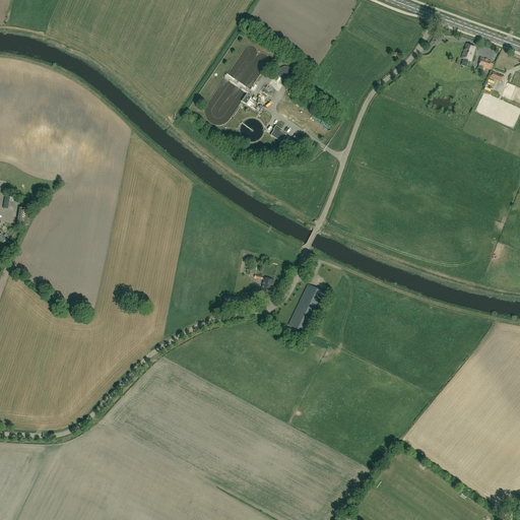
[(479,56),(473,55),(476,48),(466,44),(461,58),(471,62),(471,60),(477,62),(479,56)]
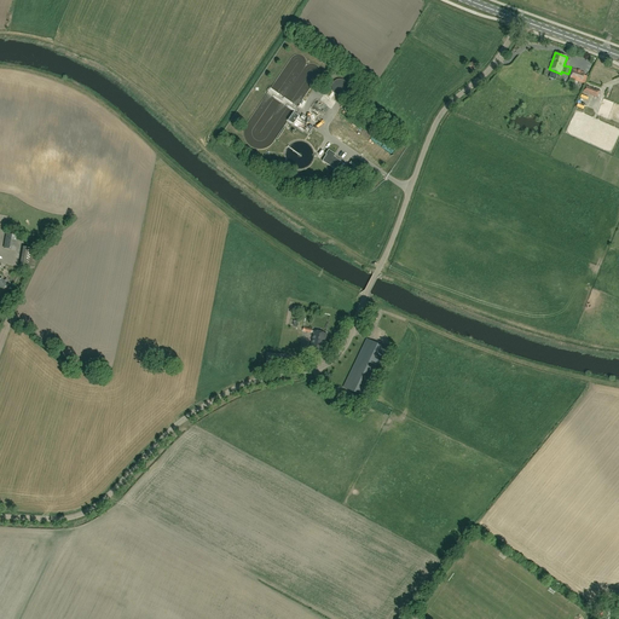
[(585,85),(588,77),(584,76),(584,74),(572,69),(570,77),(576,79),(574,81),(585,85)]
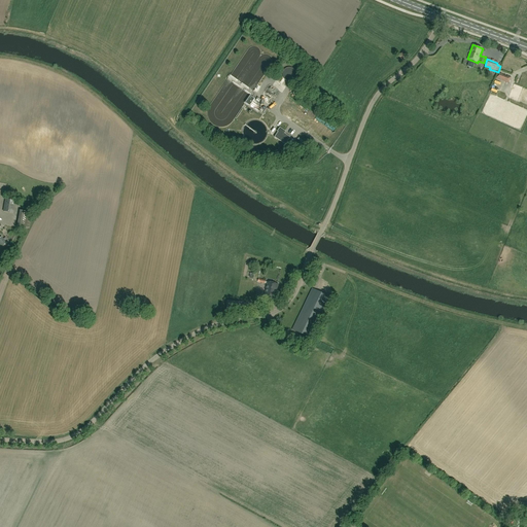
[(507,76),(502,74),(498,73),(496,78),(508,83),(511,76),(507,75),(507,76)]
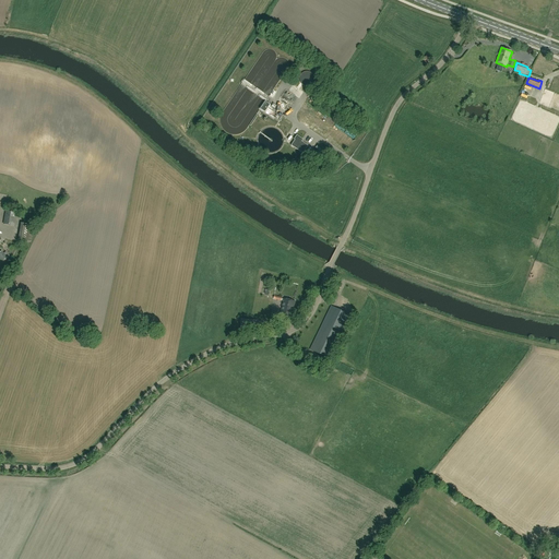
[(265,102),(260,109),(270,116),(273,118),(274,117),(280,120),(282,117),(268,108),(270,105),(265,102)]
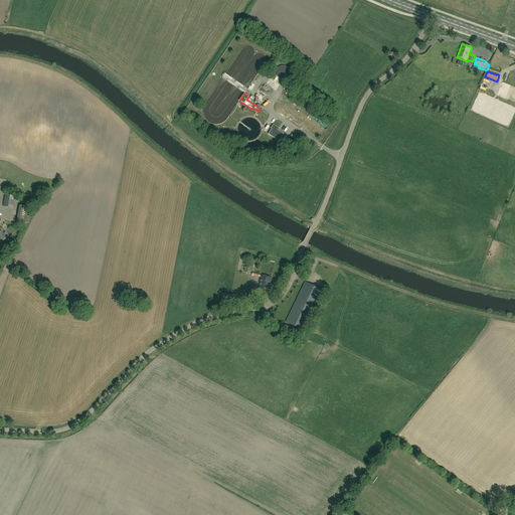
[(269,135),(279,142),(284,134),(277,129),(277,128),(275,126),(269,135)]
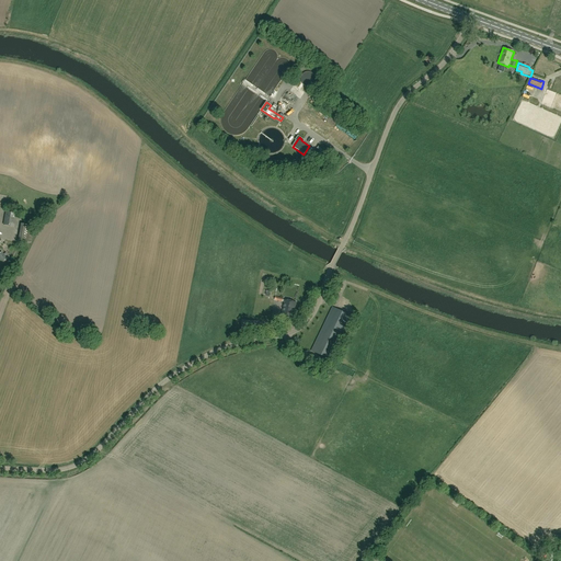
[(3,226),(14,227),(16,214),(6,212),(3,226)]
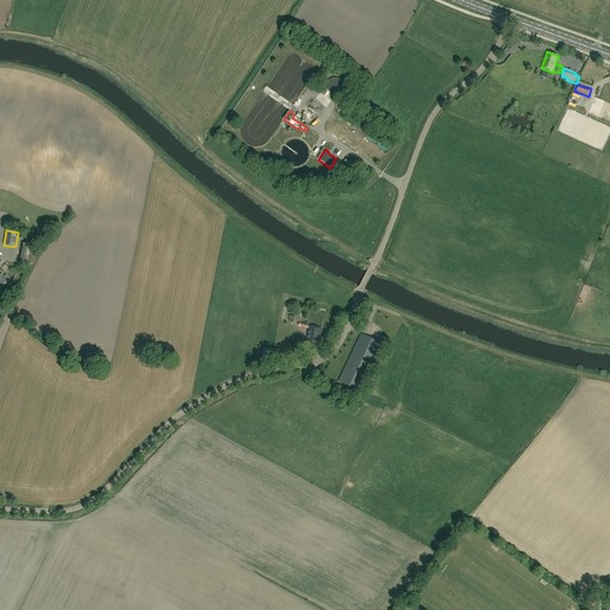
[(33,246),(23,244),(20,262),(30,265),(31,263),(35,263),(36,253),(32,253),(33,246)]
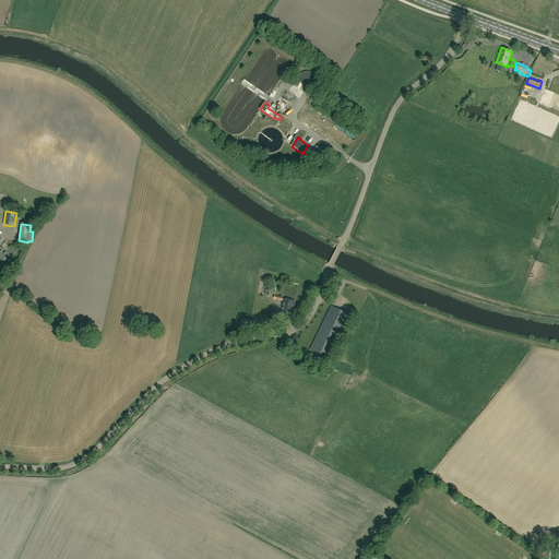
[(0,256),(4,261),(9,257),(3,251),(0,253),(0,256)]
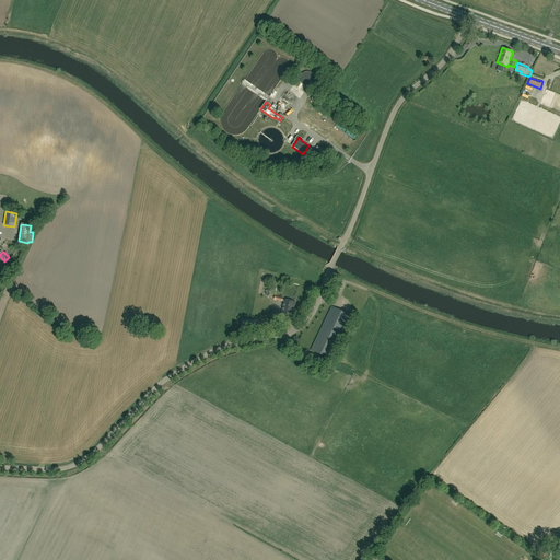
[(283,300),(282,310),(286,311),(287,308),(294,311),(295,302),(283,300)]
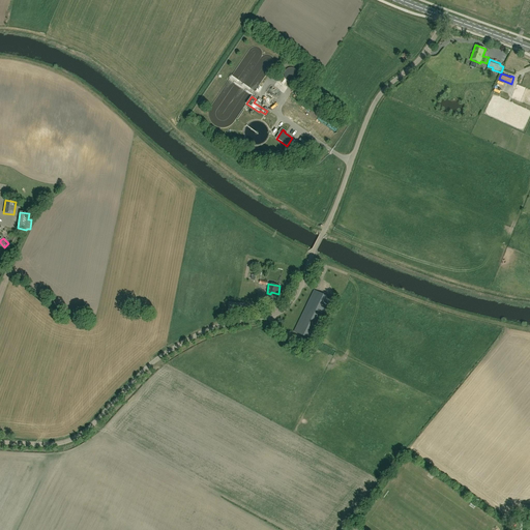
[(313,341),(332,299),(314,290),(294,331),(313,341)]
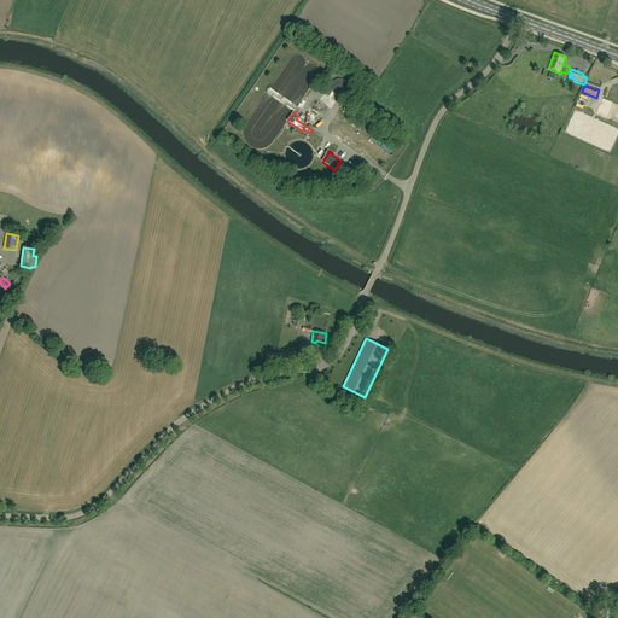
[(322,351),(325,343),(316,340),(315,343),(312,342),(309,349),(322,351)]
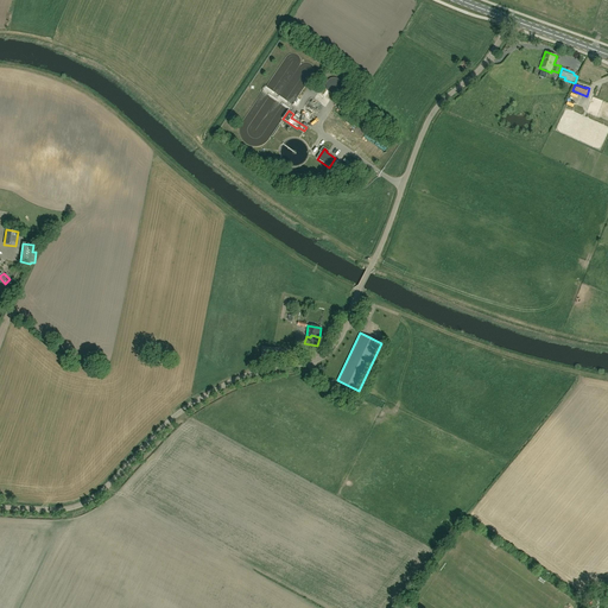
[(279,361),(280,349),(259,347),(258,359),(279,361)]
